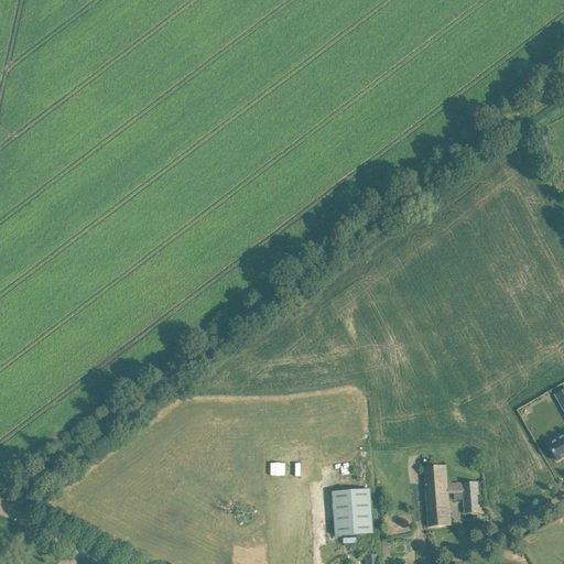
[(557,462),(563,457),(563,433),(557,437),(559,440),(549,445),(557,462)]
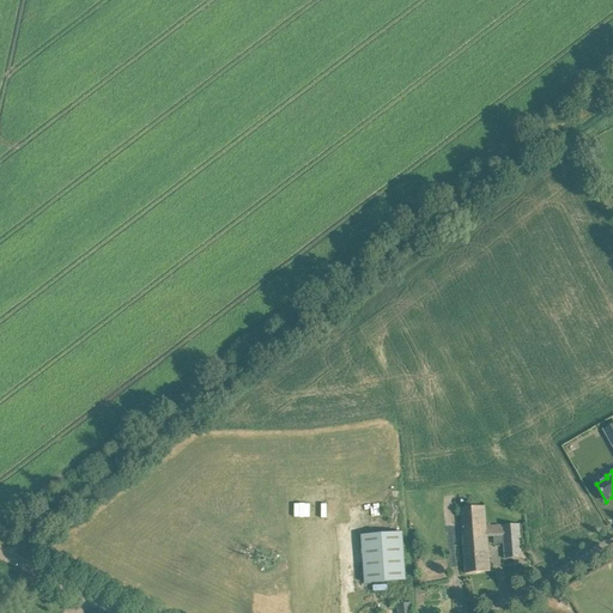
[(487,536),(486,526),(485,507),(460,508),(466,574),(490,571),(487,536)]
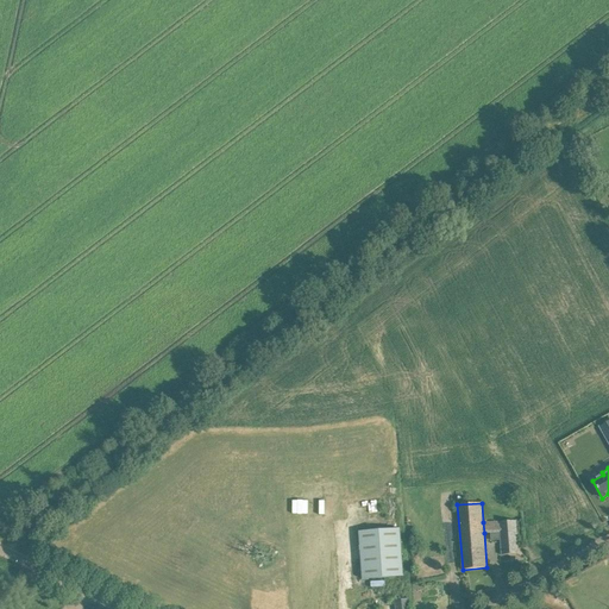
[(516,520),(483,522),(484,533),(490,533),(491,540),(501,540),(502,556),(519,554),(518,542),(516,527),(520,527),(520,520),(516,520)]
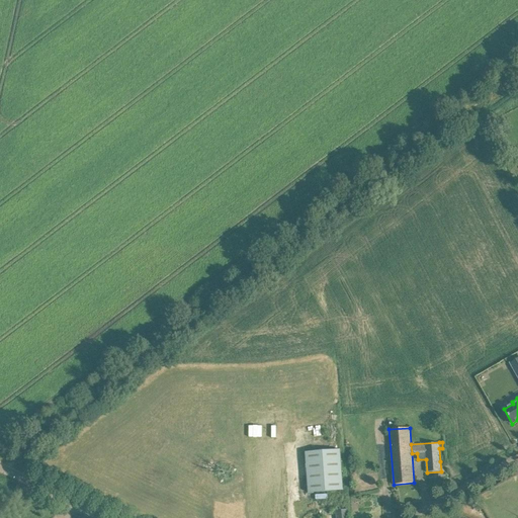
[(340,449),(305,452),(308,493),(343,491),(340,449)]
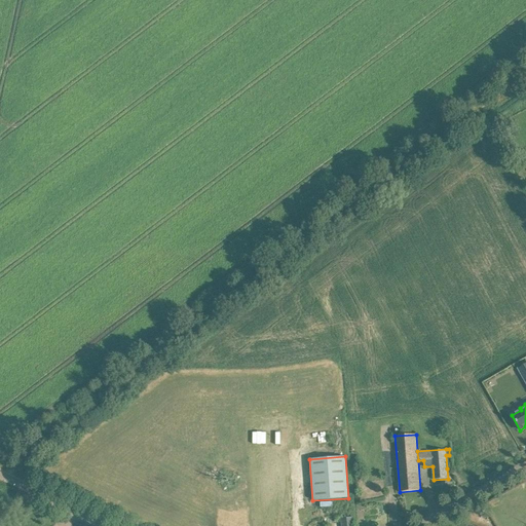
[(327,517),(349,516),(348,502),(326,503),(327,517)]
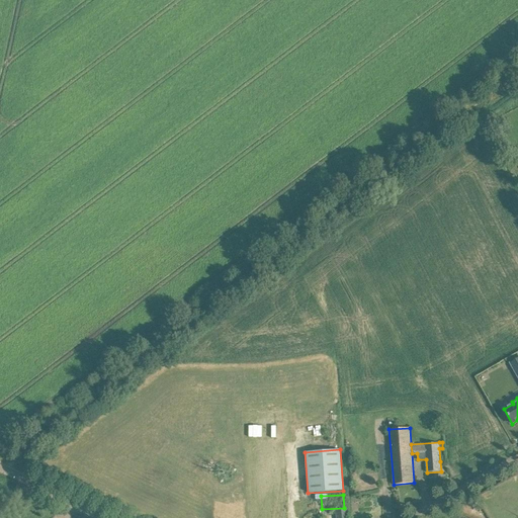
[(337,517),(347,517),(346,509),(336,511),(337,517)]
